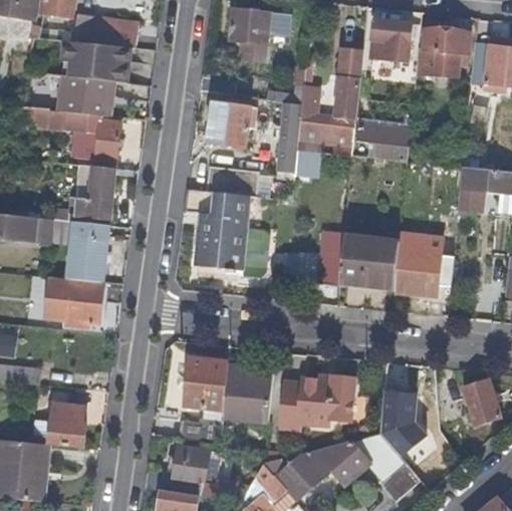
[(0,14),(35,19),(38,0),(0,0),(0,14)]
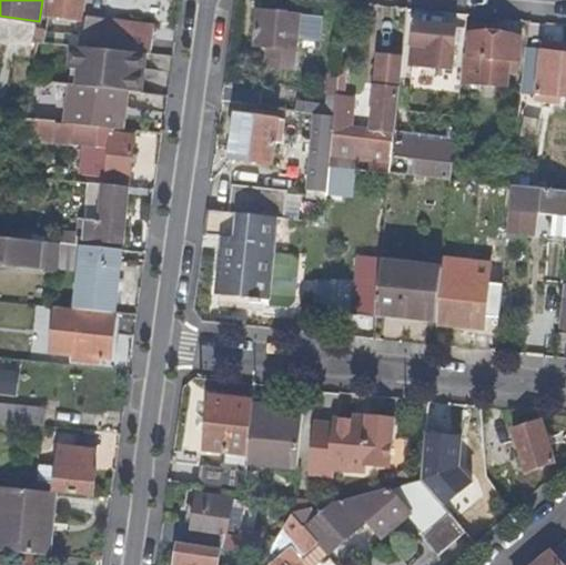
[(81,20),(83,0),(48,0),(47,16),(81,20)]
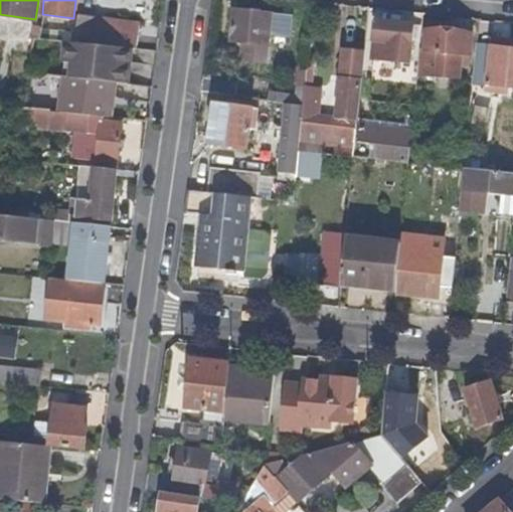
[(265,62),(270,13),(232,8),(229,41),(240,43),(238,59),(265,62)]
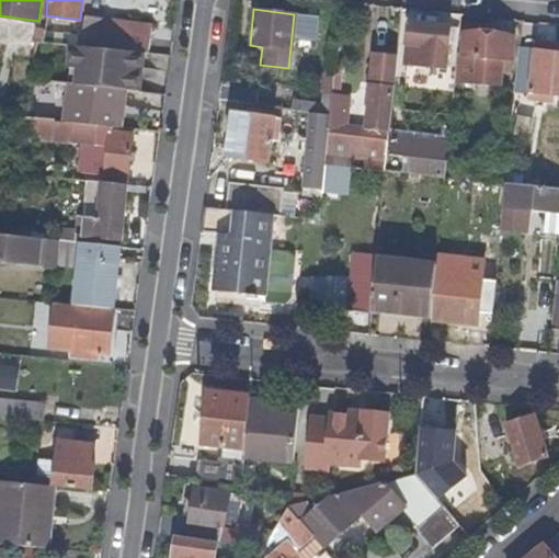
[(99,46),(101,31),(102,16),(84,14),(82,34),(44,29),(43,41),(76,44),(99,46)]
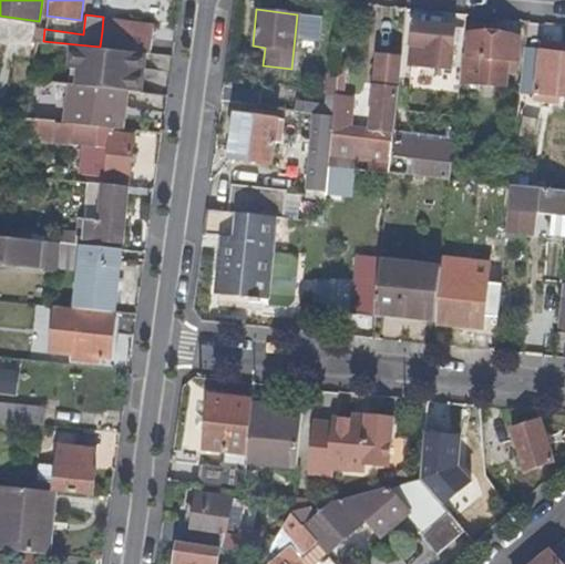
[(149,51),(152,23),(127,21),(103,17),(102,31),(100,47),(143,51),(149,51)]
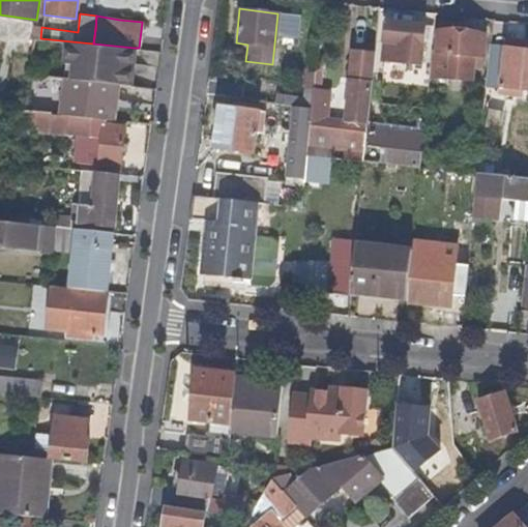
[(419,62),(423,23),(384,20),(381,59),(419,62)]
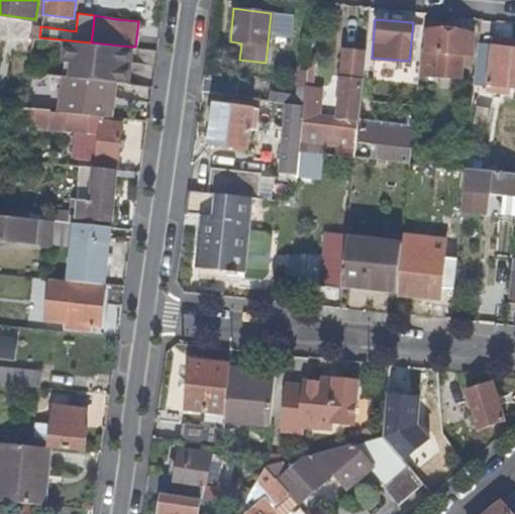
[(471,48),(473,31),(426,27),(425,29),(423,56),(437,57),(438,52),(449,53),(450,50),(450,47),(471,48)]
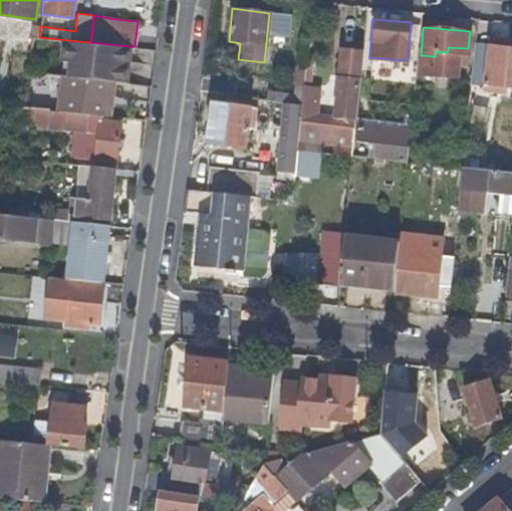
[(30,55),(33,36),(33,34),(13,32),(11,53),(30,55)]
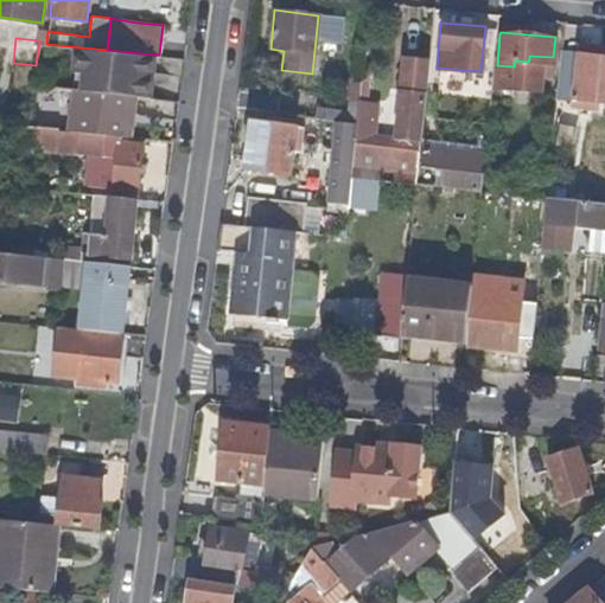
[(599,55),(600,45),(577,42),(575,53),(599,55)]
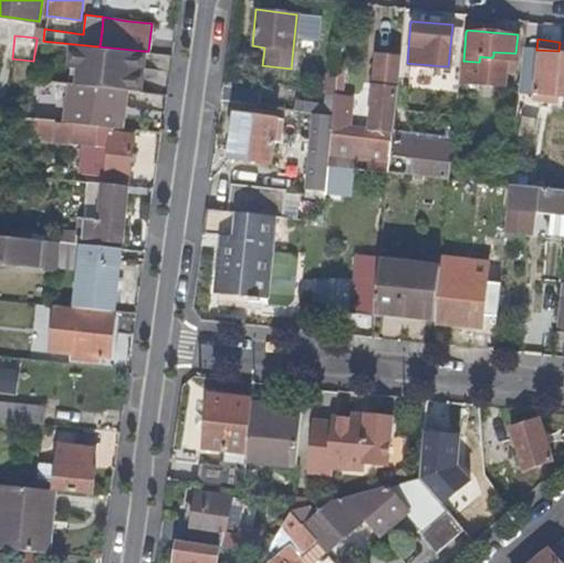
[(141,85),(143,51),(100,47),(76,44),(74,68),(82,69),(81,84),(105,87),(113,87),(139,91),(141,91),(141,85)]
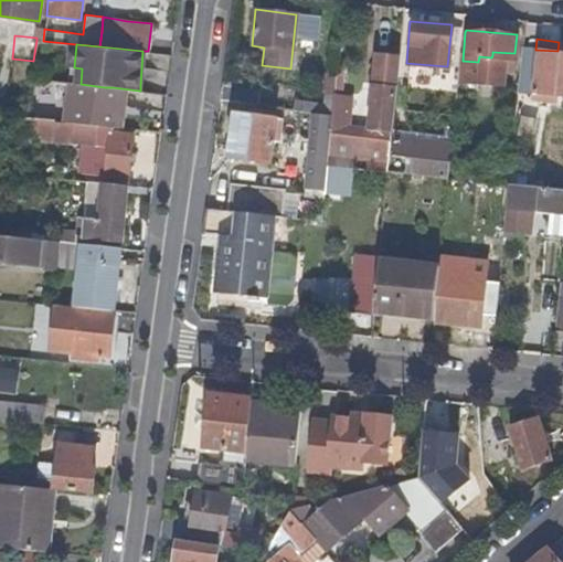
[(533,76),(535,50),(521,48),(519,74),(533,76)]
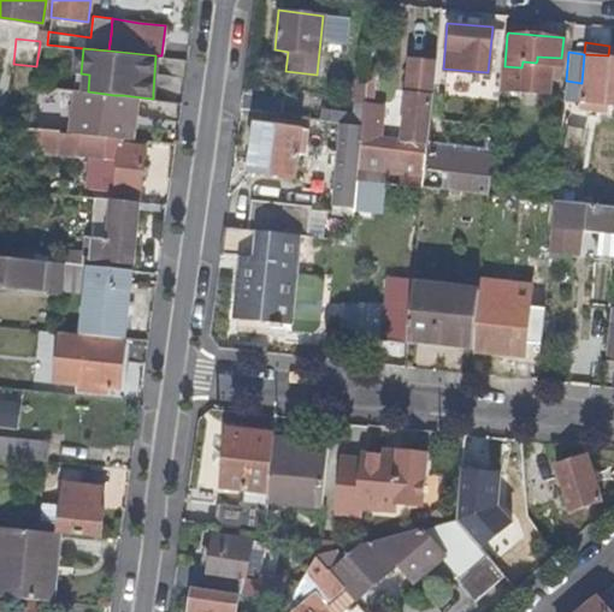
[(613,55),(608,55),(584,54),(582,83),(580,97),(589,99),(610,101),(613,101),(613,55)]
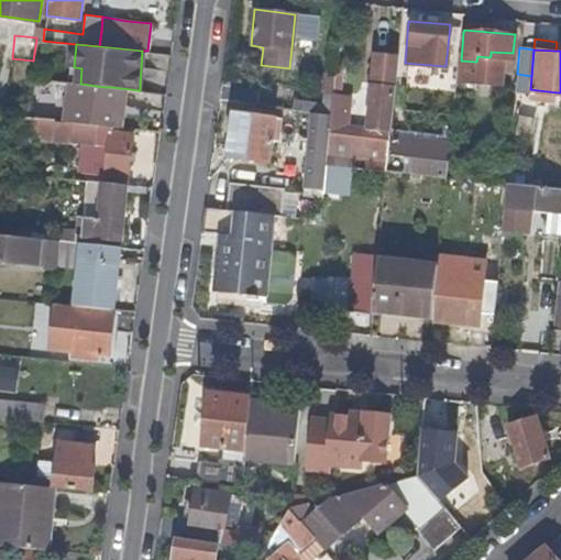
[(387,152),(391,108),(395,53),(374,52),(373,73),(369,117),(351,116),(351,108),(342,107),(342,96),(331,95),(330,114),(327,145),(387,152)]
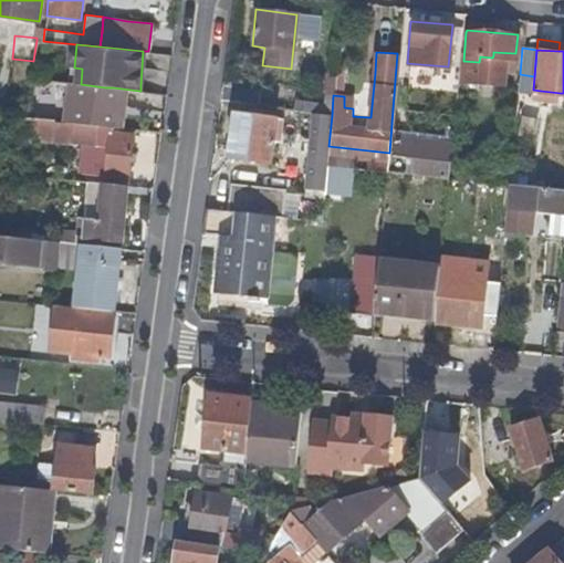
[(333,95),(335,73),(326,72),(324,94),(333,95)]
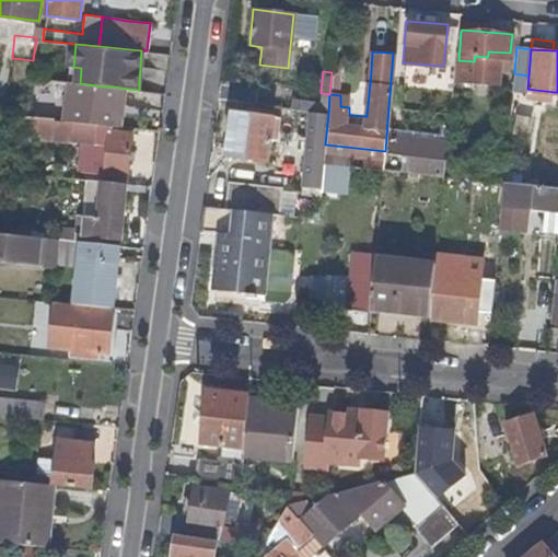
[(461,92),(463,74),(453,73),(451,91),(461,92)]
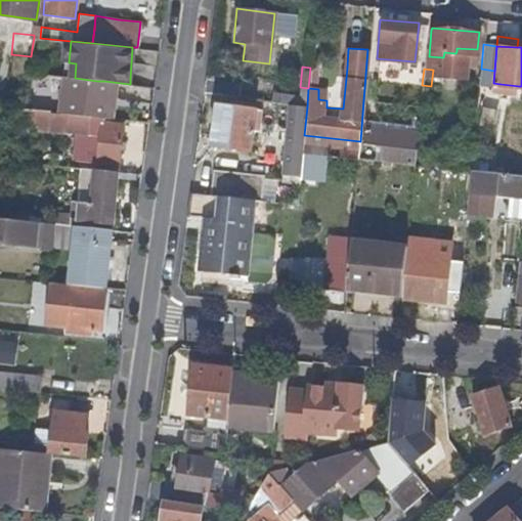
[(49,112),(52,88),(54,75),(28,71),(22,107),(49,112)]
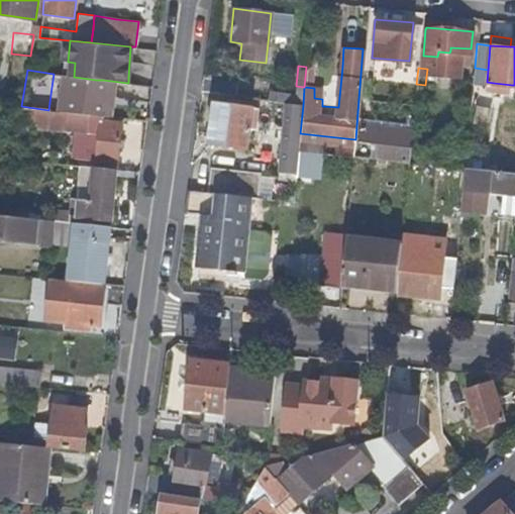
[(95,93),(96,80),(74,77),(54,74),(52,87),(66,89),(89,92),(95,93)]
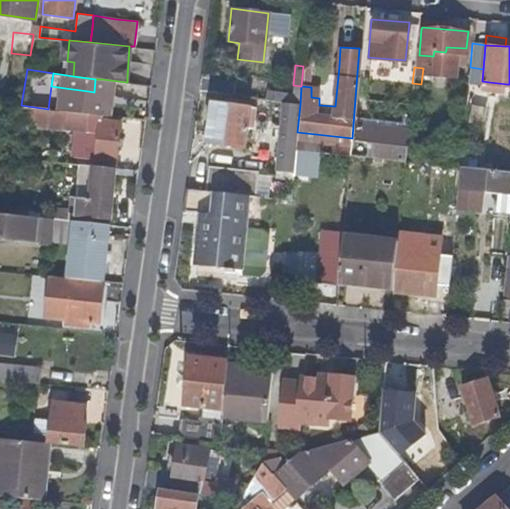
[(128,99),(129,82),(127,82),(126,82),(102,79),(101,96),(128,99)]
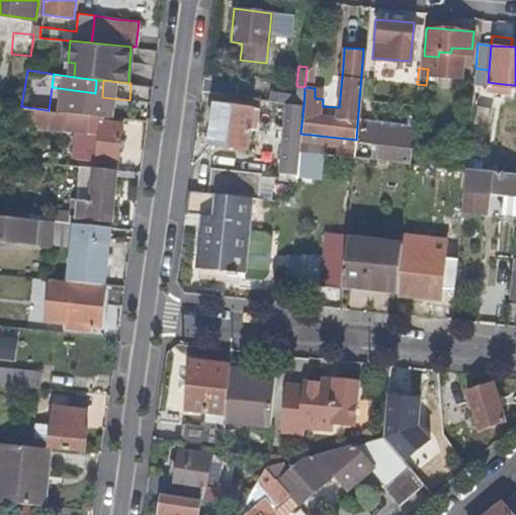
[(494,89),(495,83),(488,82),(487,89),(494,90),(494,89)]
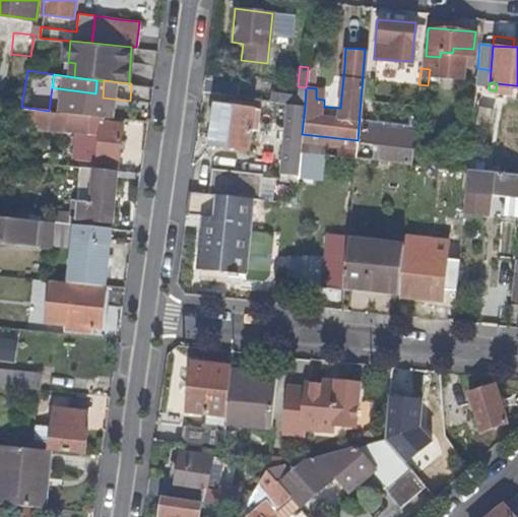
[(305,106),(306,87),(298,86),(298,93),(286,92),(285,103),(288,104),(305,106)]
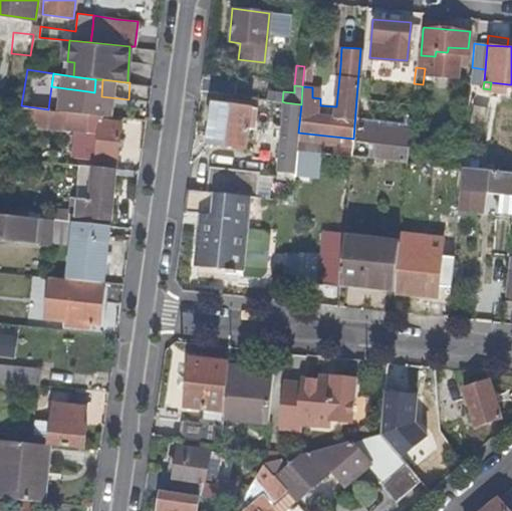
[(282,101),(283,91),(268,89),(266,99),(282,101)]
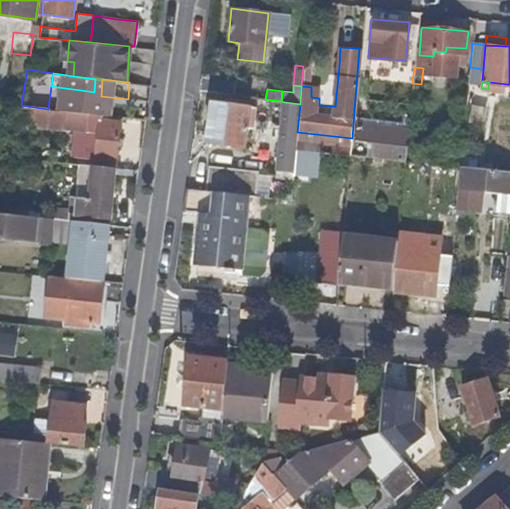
[(237,106),(237,98),(226,97),(225,104),(237,106)]
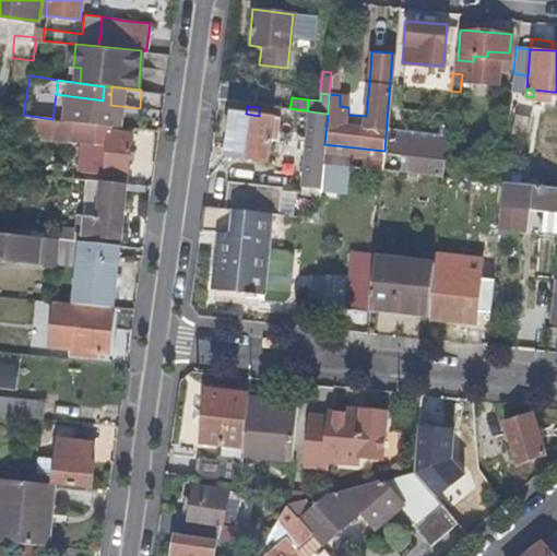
[(322,165),(324,144),(328,114),(310,111),(301,188),(320,190),(322,165)]
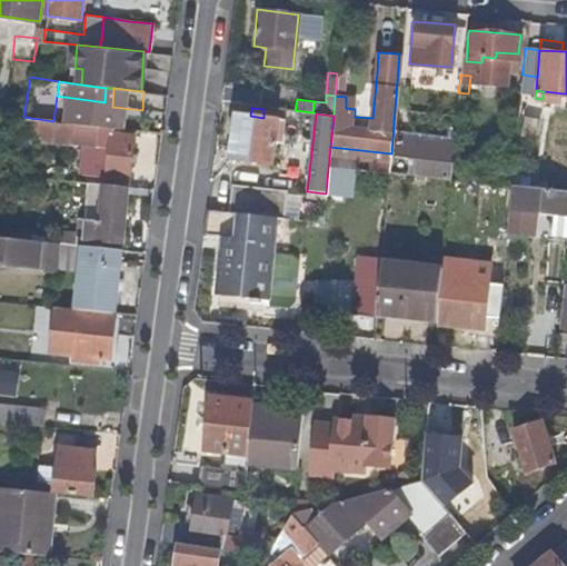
[(275,142),(277,127),(277,119),(264,118),(250,116),(237,115),(232,158),(271,164),(275,142)]
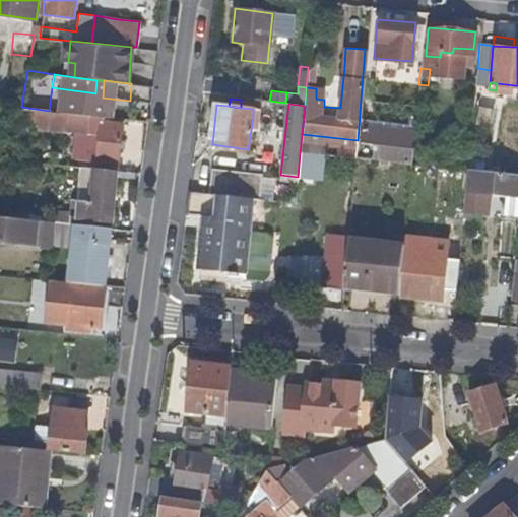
[(66,131),(68,112),(49,111),(47,128),(66,131)]
